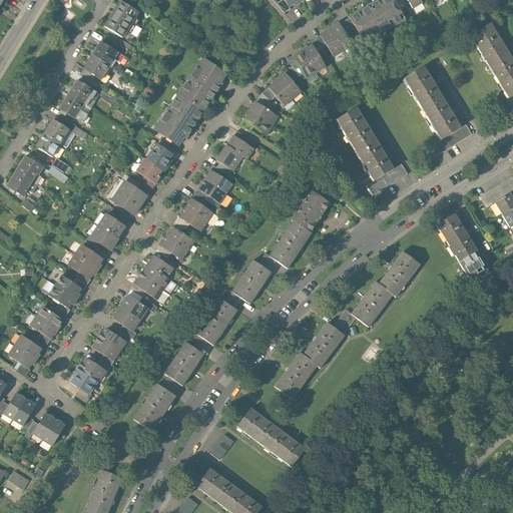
[(290,10),(289,8),(284,0),(283,0),(276,4),(284,14),(290,10)]
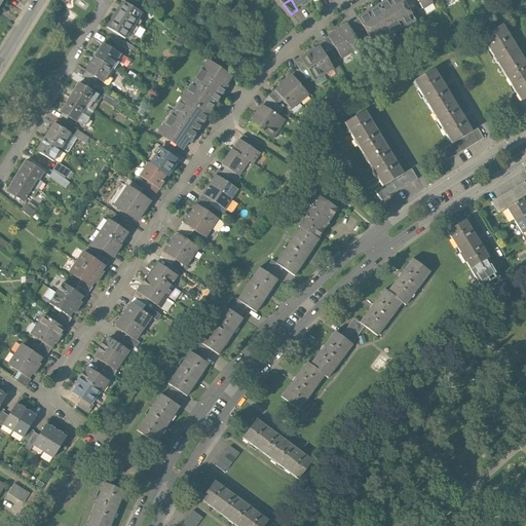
[(307,4),(304,0),(291,0),(296,8),(301,6),(302,7),(307,4)]
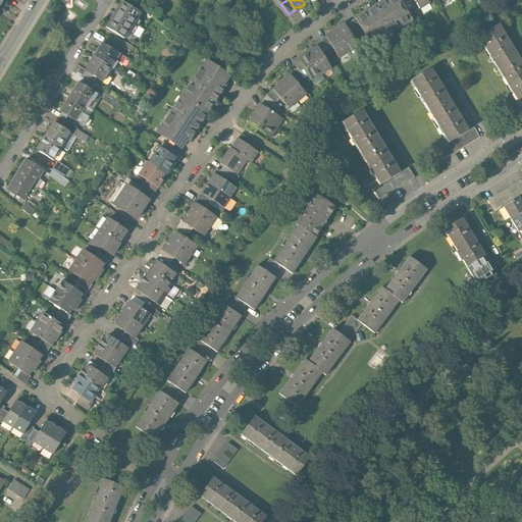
[(381,0),(374,4),(393,33),(413,20),(408,12),(401,1),(400,0),(381,0)]
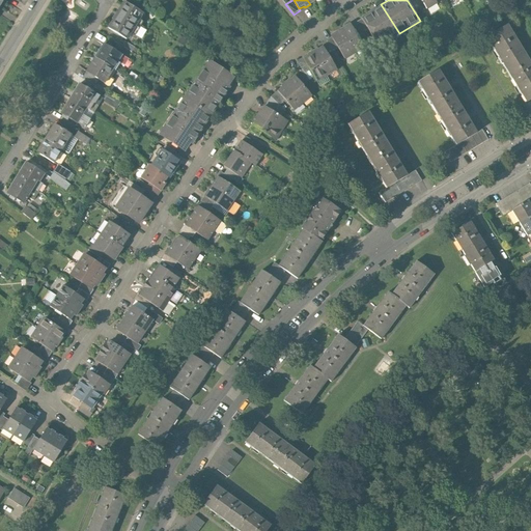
[(413,0),(410,0),(408,1),(415,12),(420,10),(413,0)]
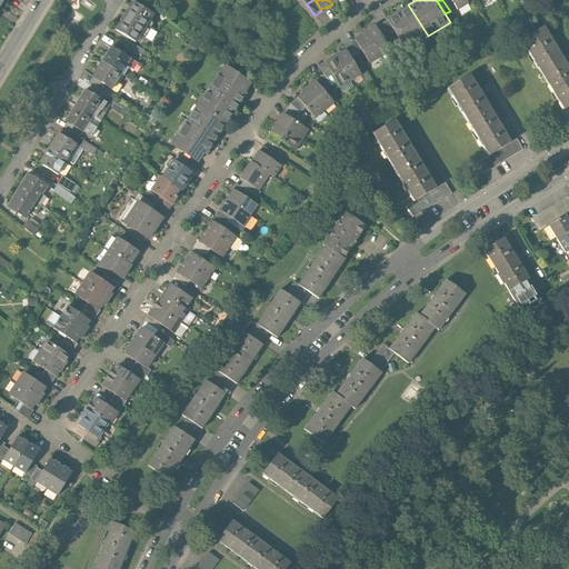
[(450,0),(457,11),(469,5),(466,0),(450,0)]
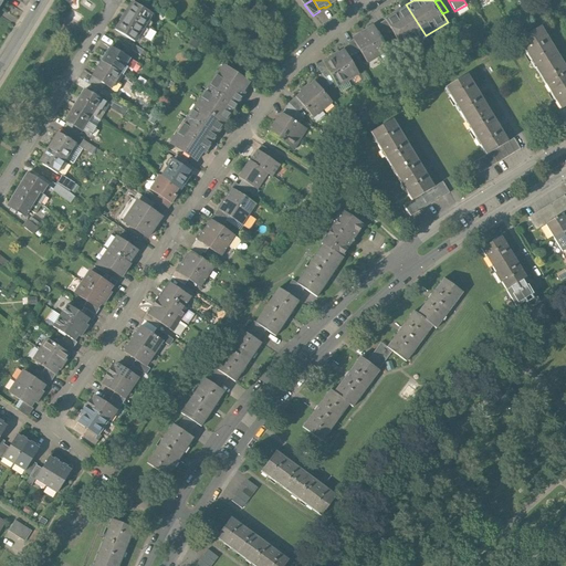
[(130,1),(122,16),(147,31),(152,24),(148,20),(153,14),(130,1)]
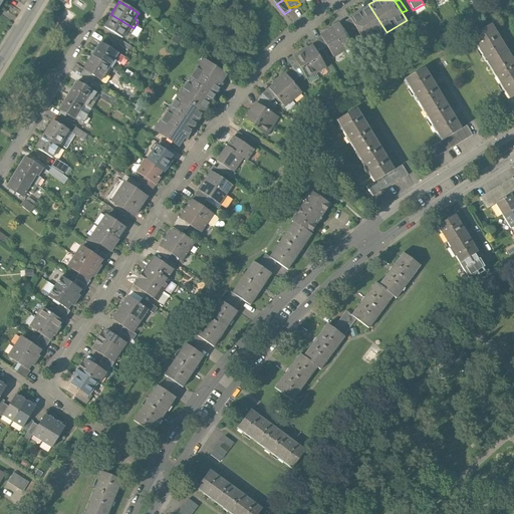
[(387,32),(368,4),(349,17),(350,18),(356,29),(366,45),(387,32)]
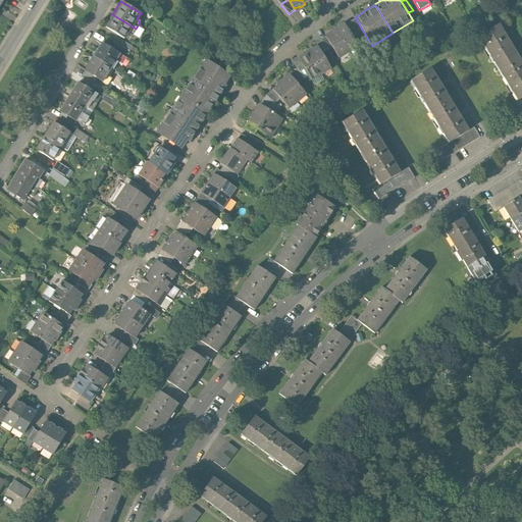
[(133,35),(136,29),(112,14),(104,27),(124,39),(128,33),(133,35)]
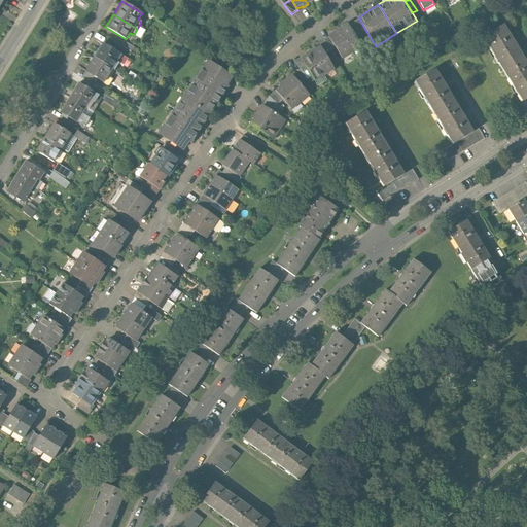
[(365,30),(359,19),(354,22),(361,32),(365,30)]
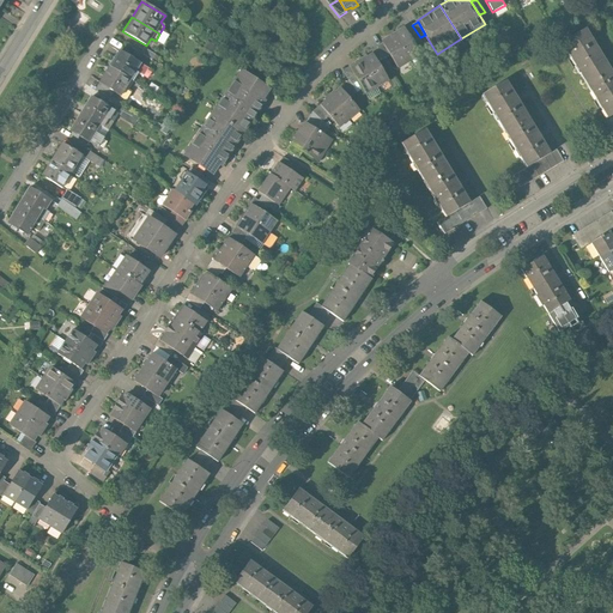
[(412,25),(405,30),(413,42),(420,37),(412,25)]
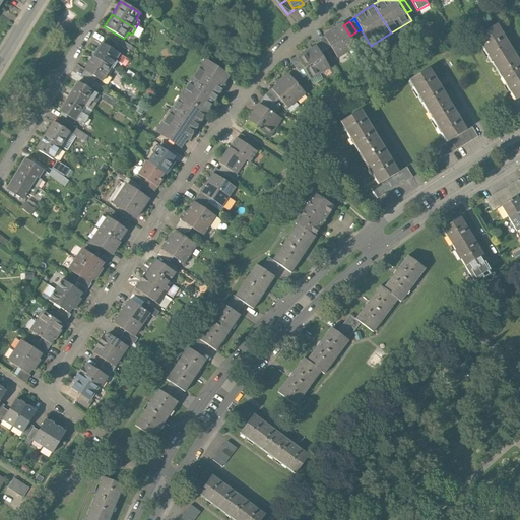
[(343,25),(342,22),(332,28),(347,53),(358,47),(350,36),(343,25)]
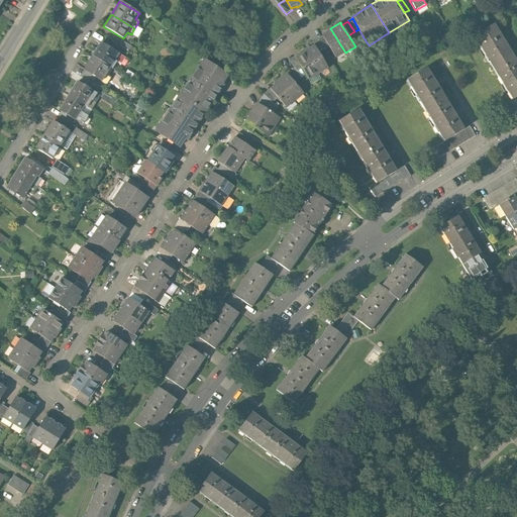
[(506,42),(495,24),(474,37),(494,71),(515,58),(506,42)]
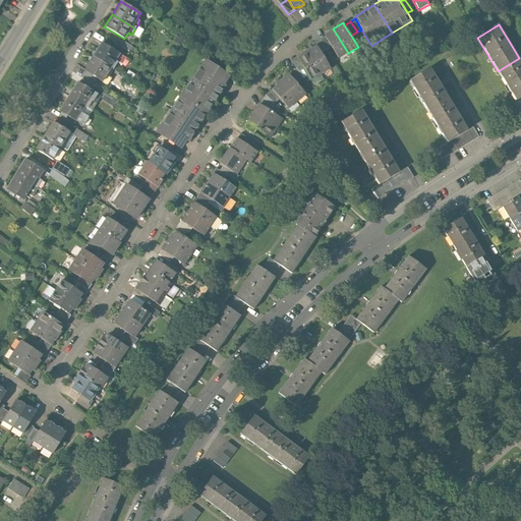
[(339,59),(348,53),(333,29),(324,35),(325,37),(331,48),(339,59)]
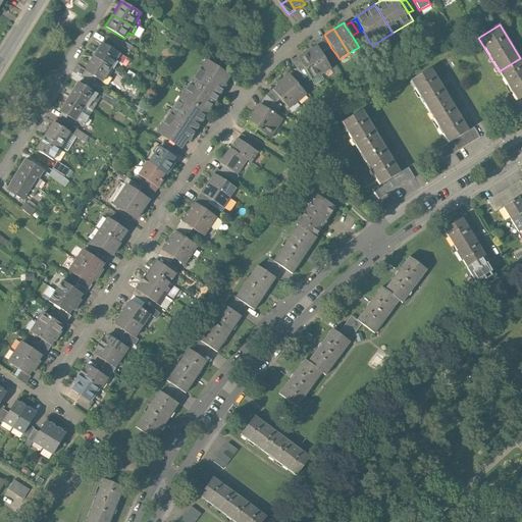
[(178,37),(174,42),(179,46),(184,41),(178,37)]
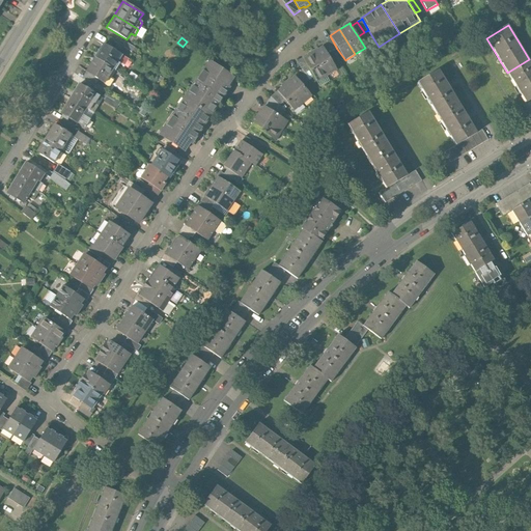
[(331,37),(327,40),(333,51),(337,49),(331,37)]
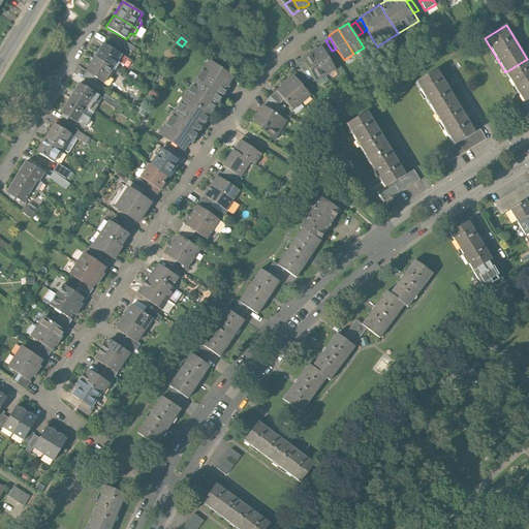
[(320,43),(321,45),(327,54),(332,51),(325,40),(320,43)]
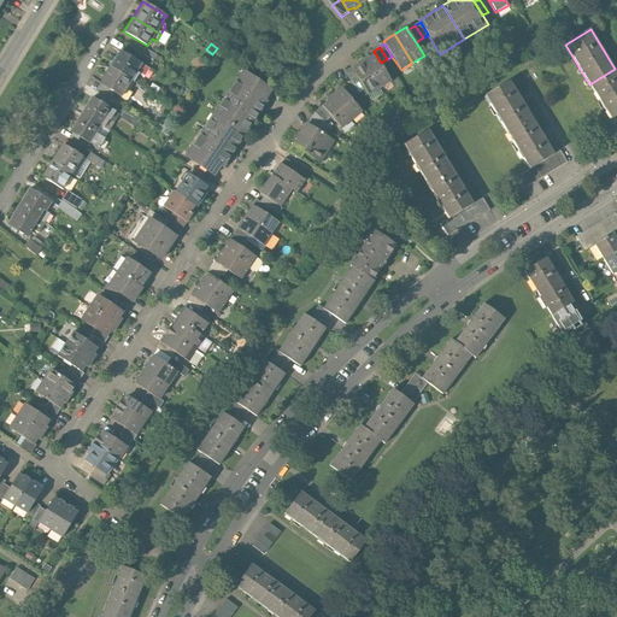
[(156,56),(145,48),(141,54),(153,60),(154,59),(156,56)]
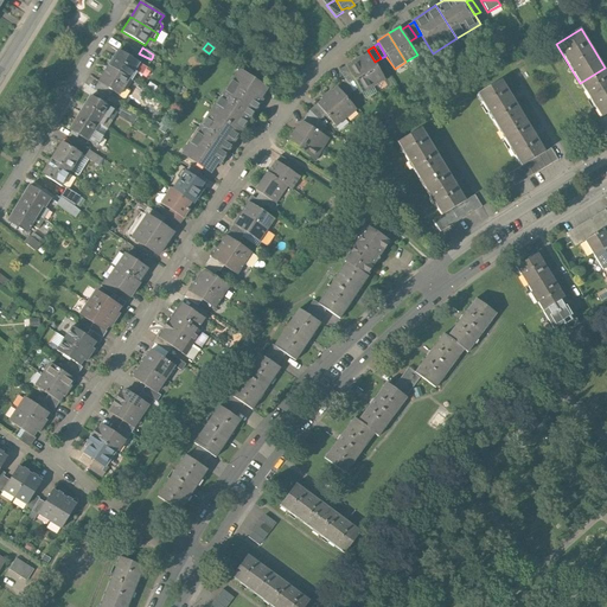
[(138,63),(116,50),(106,68),(131,83),(138,72),(134,70),(138,63)]
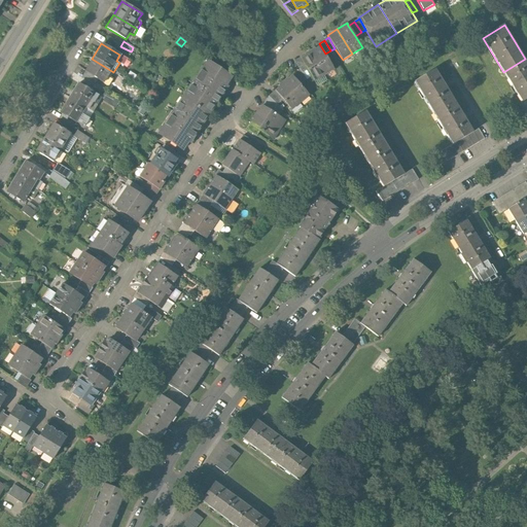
[(311,51),(325,75),(335,70),(325,54),(320,45),(311,51)]
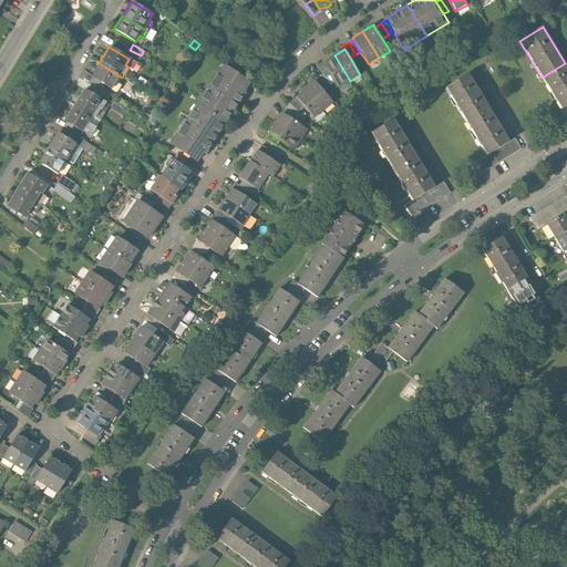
[(350,81),(334,55),(322,62),(331,75),(338,88),(348,82),(350,81)]
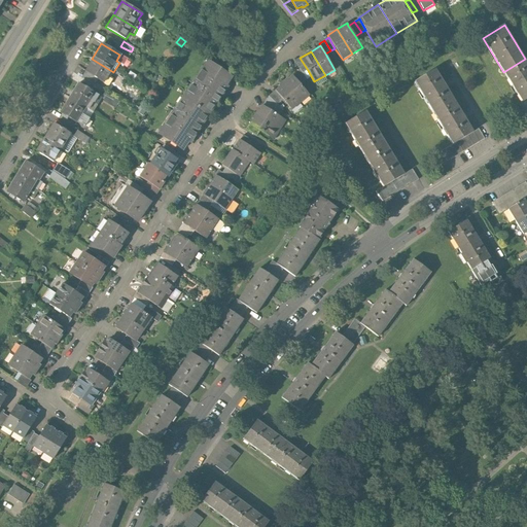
[(308,70),(300,58),(294,62),(300,70),(302,73),(308,70)]
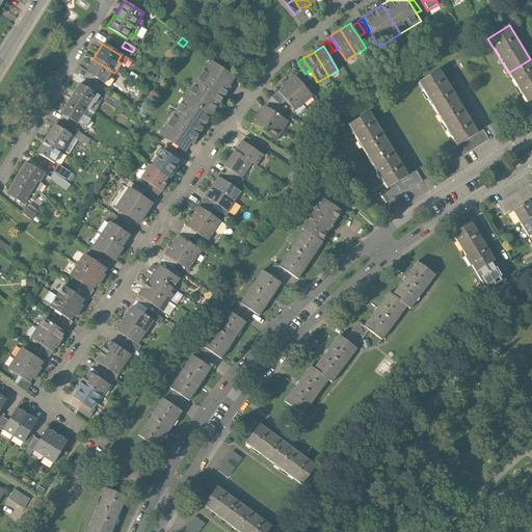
[(111,78),(114,73),(92,59),(85,72),(104,83),(108,77),(111,78)]
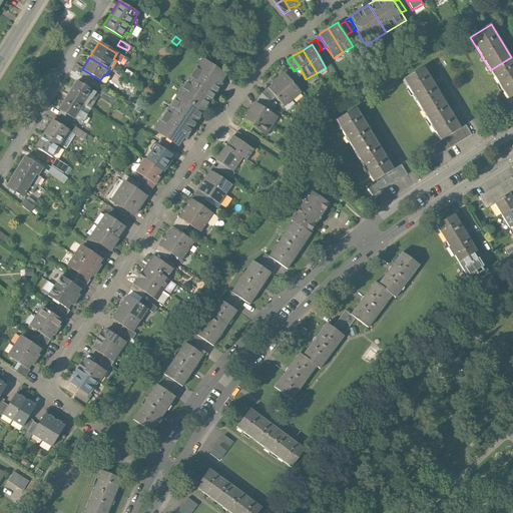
[(512,59),(511,57),(490,70),(508,100),(512,96),(512,59)]
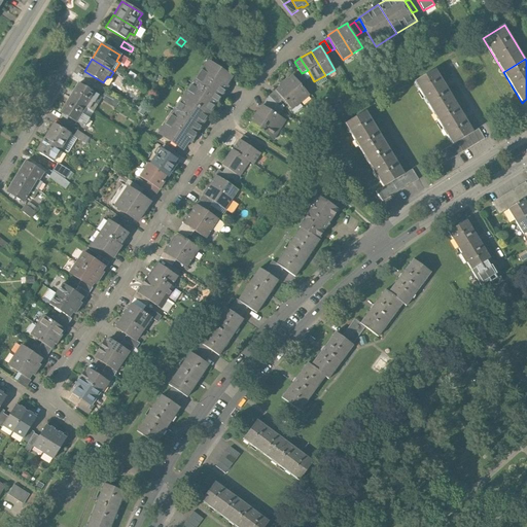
[(206,60),(181,97),(209,115),(229,88),(226,86),(233,77),(206,60)]
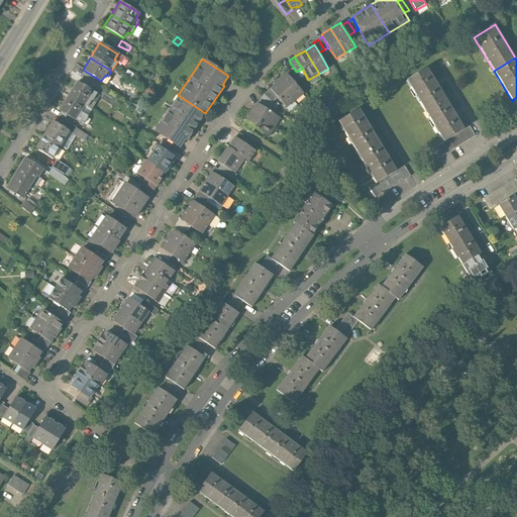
[(294,69),(286,74),(295,84),(300,80),(296,72),(294,69)]
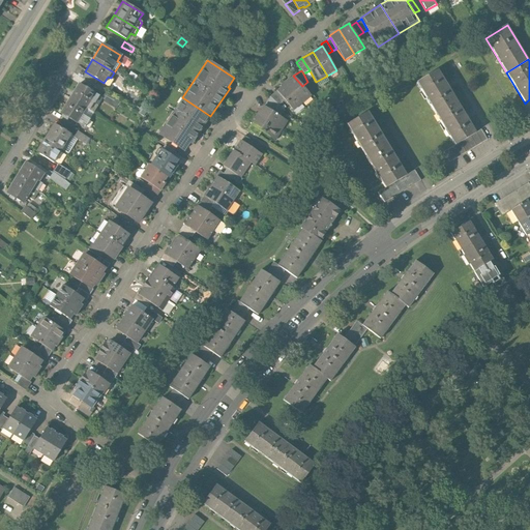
[(438,70),(417,83),(436,114),(457,100),(447,85),(438,70)]
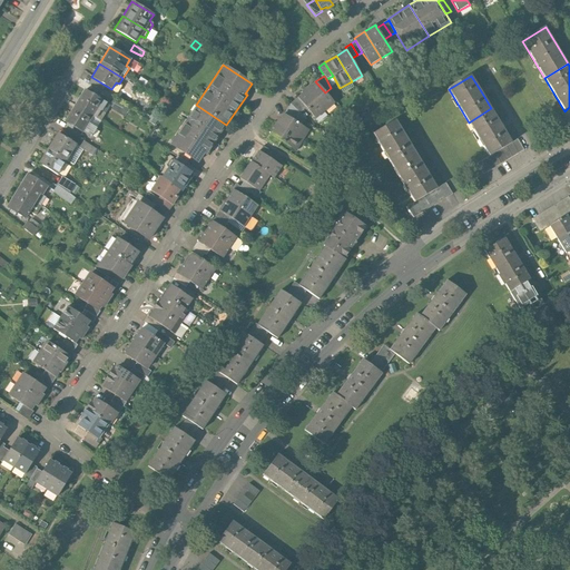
[(325,92),(315,81),(306,89),(324,111),(334,104),(325,92)]
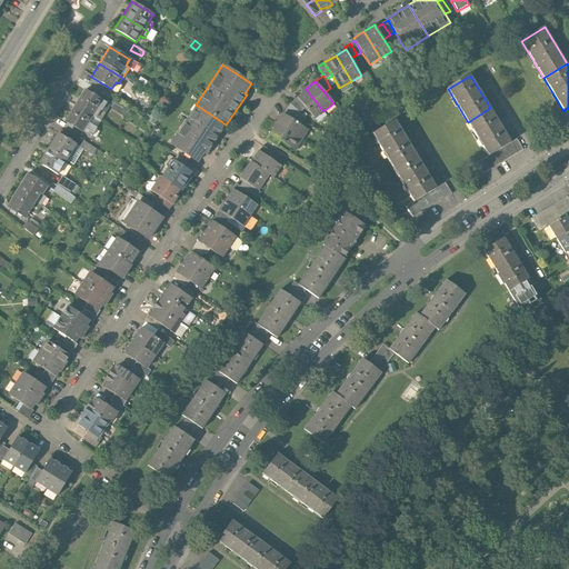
[(349,82),(339,88),(343,93),(352,88),(349,82)]
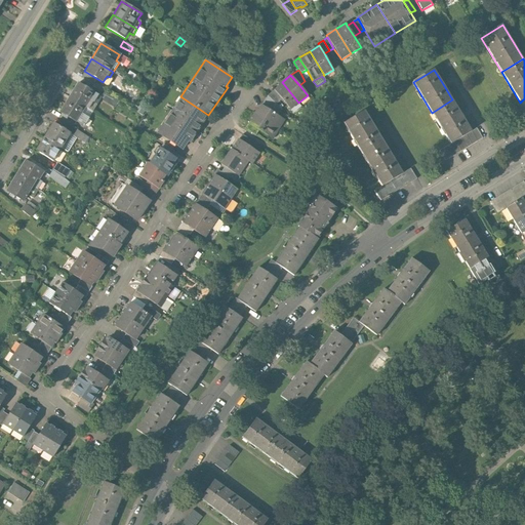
[(290,110),(298,103),(282,82),(273,89),(274,91),(281,99),(290,110)]
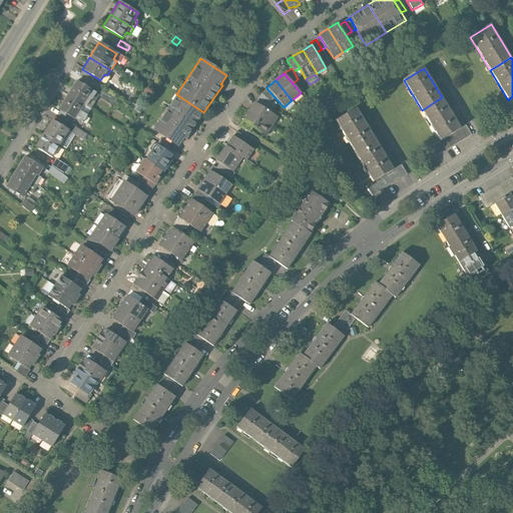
[(99,96),(75,81),(66,95),(91,110),(99,96)]
